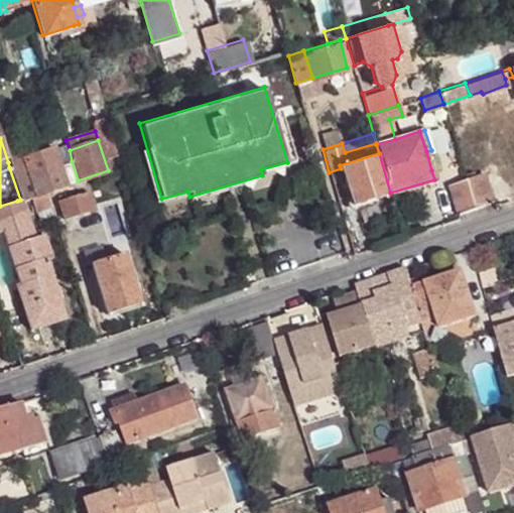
[(22,158),(34,195),(45,190),(55,188),(67,184),(59,165),(54,149),(22,158)]
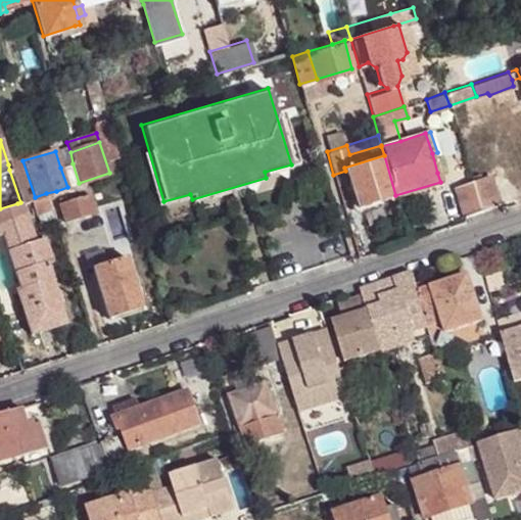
[(395,195),(384,155),(344,168),(345,171),(356,207),(395,195)]
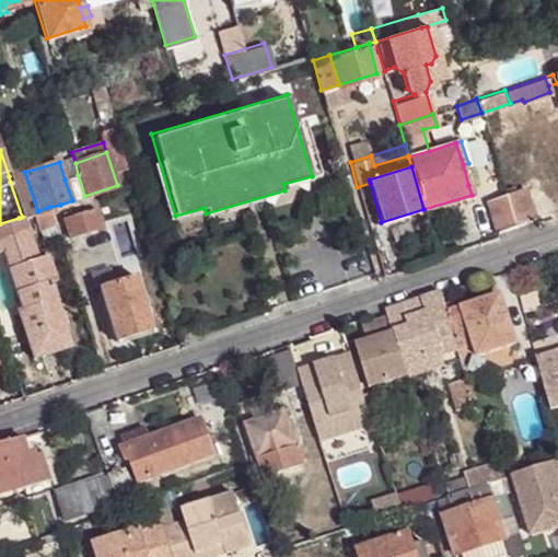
[(65,180),(72,200),(74,199),(84,196),(78,175),(65,180)]
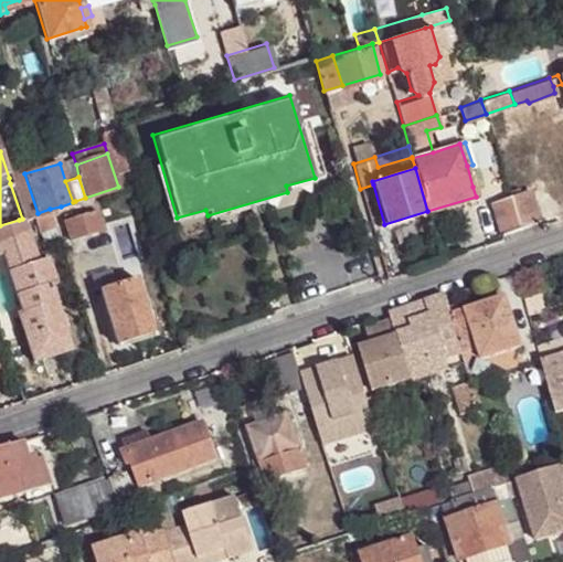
[(509,195),(518,226),(534,221),(537,220),(527,190),(509,195)]
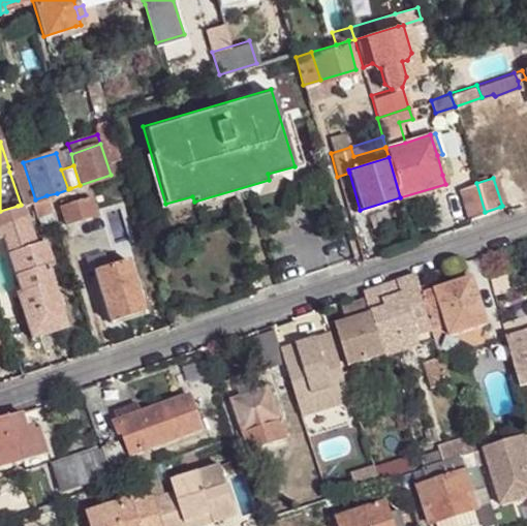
[(471,216),(485,212),(476,183),(460,188),(468,217),(471,216)]
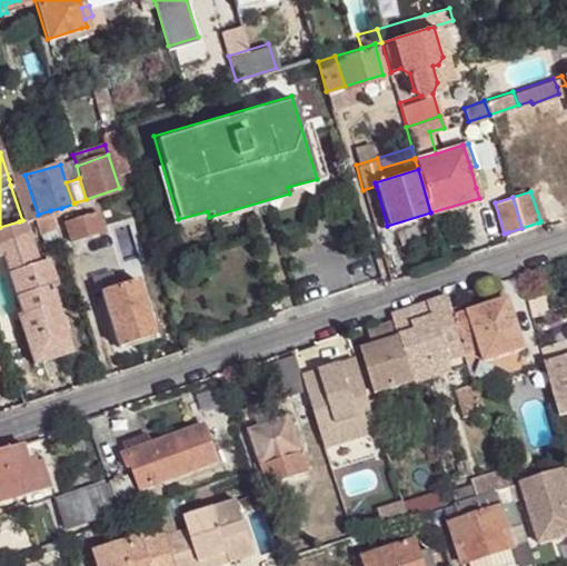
[(73,204),(61,208),(65,220),(79,216),(76,202),(73,204)]
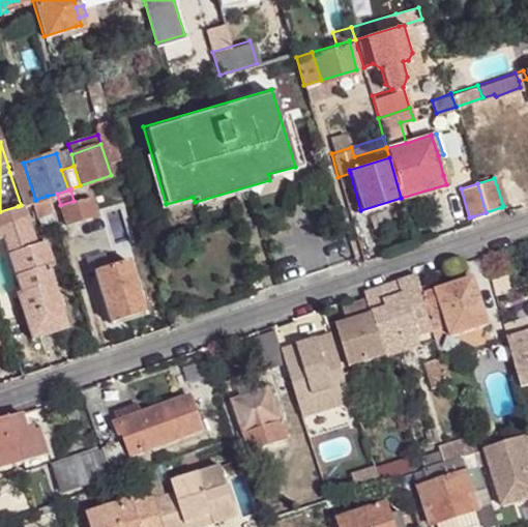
[(57,194),(47,196),(49,208),(60,205),(57,194)]
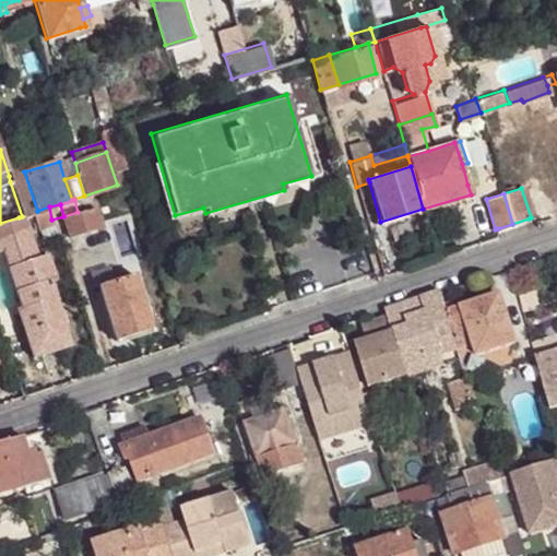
[(37,211),(32,213),(35,220),(36,225),(51,220),(49,206),(37,211)]
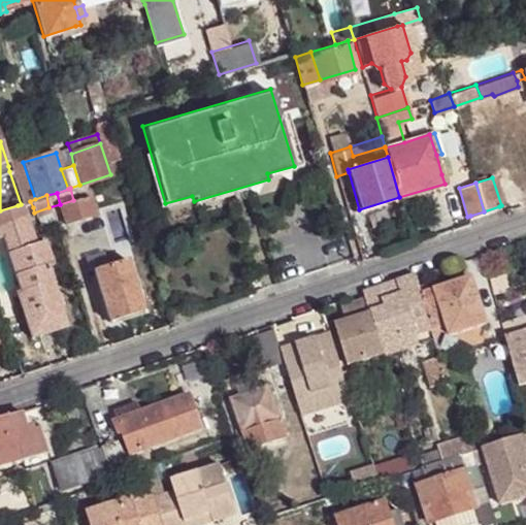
[(73,200),(60,204),(65,223),(95,214),(90,195),(73,200)]
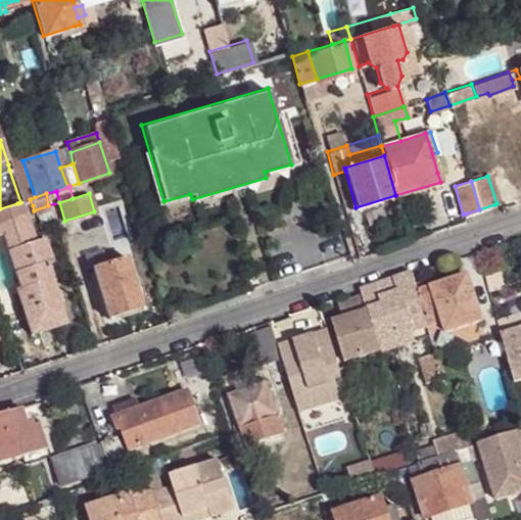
[(25,200),(20,202),(17,203),(0,208),(0,231),(2,231),(20,283),(14,284),(30,332),(67,320),(48,263),(51,262),(43,238),(38,240),(25,200)]
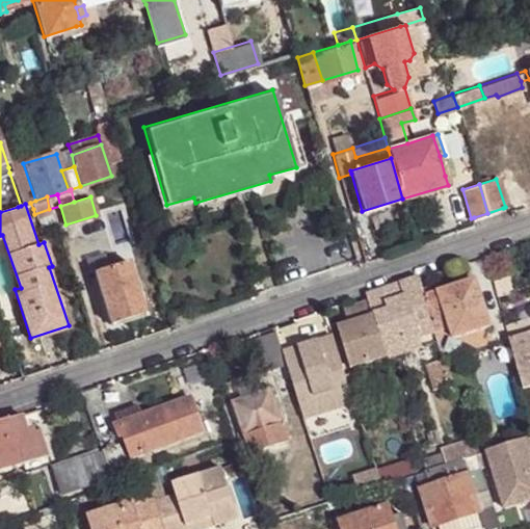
[(108,323),(128,317),(126,313),(141,308),(127,260),(93,272),(108,323)]
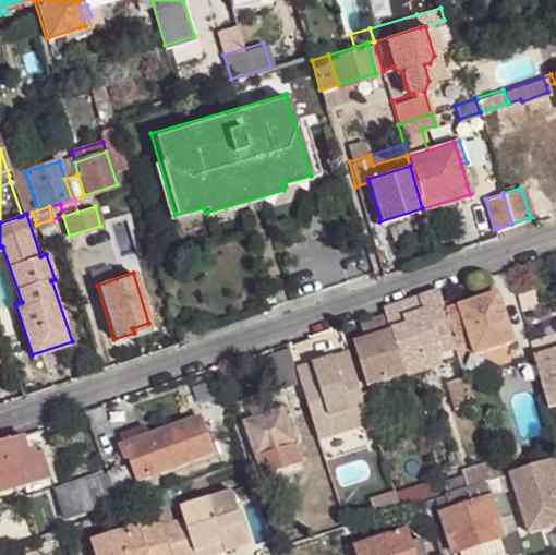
[(438,351),(455,346),(452,341),(443,310),(436,289),(384,306),(386,312),(360,321),(365,336),(390,327),(402,363),(438,351)]
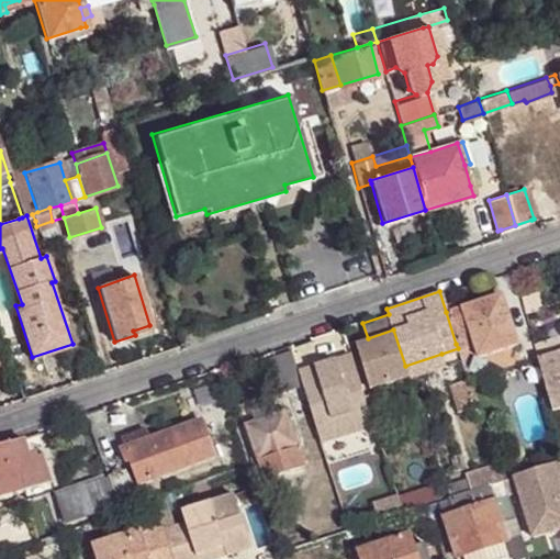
[(446,312),(456,344),(471,338),(478,357),(516,345),(500,294),(446,312)]
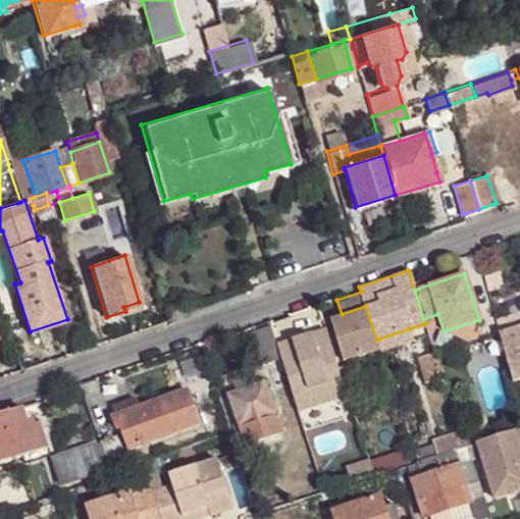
[(123,307),(125,311),(141,306),(139,302),(123,307)]
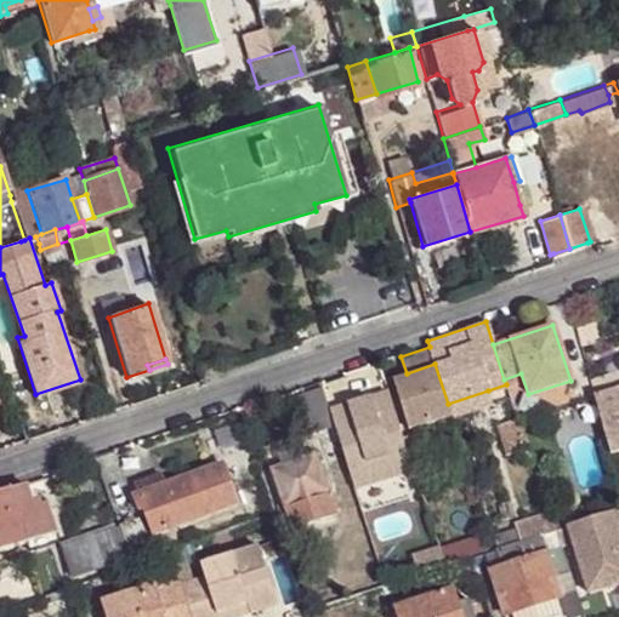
[(407,373),(395,378),(409,426),(450,411),(449,410),(448,404),(435,364),(407,373)]
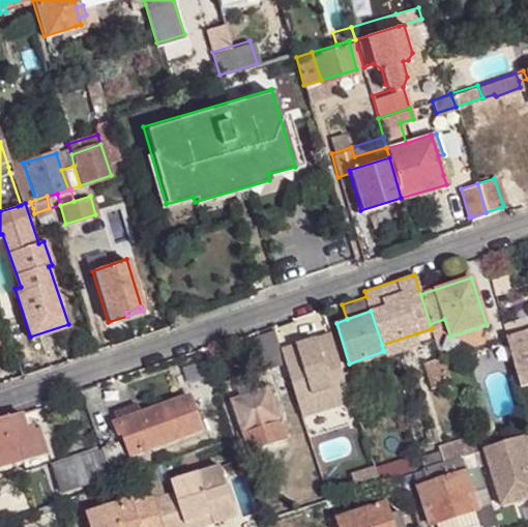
[(506,333),(519,384),(527,381),(527,340),(524,327),(506,333)]
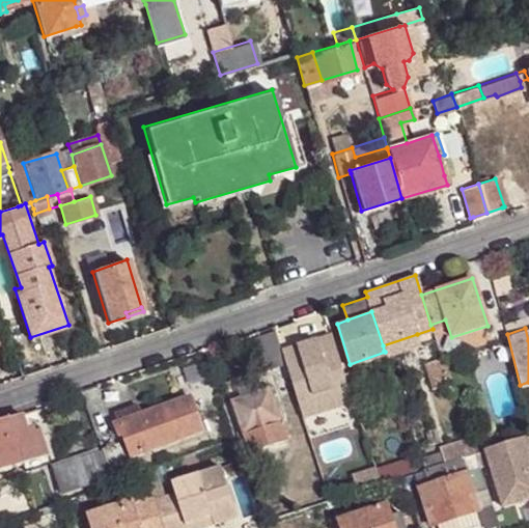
[(265,366),(284,360),(281,350),(274,329),(255,334),(265,366)]
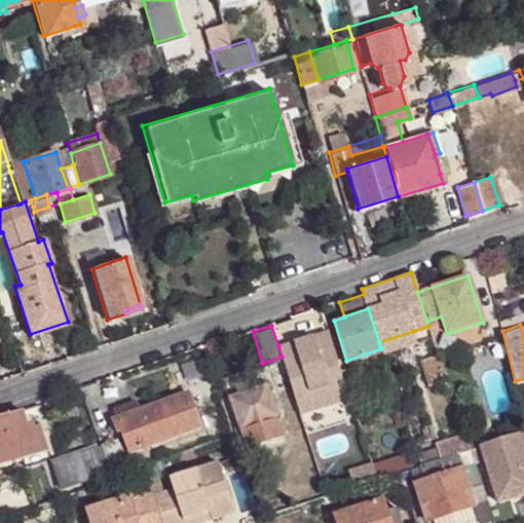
[(278,346),(282,357),(300,413),(349,398),(328,330),(278,346)]
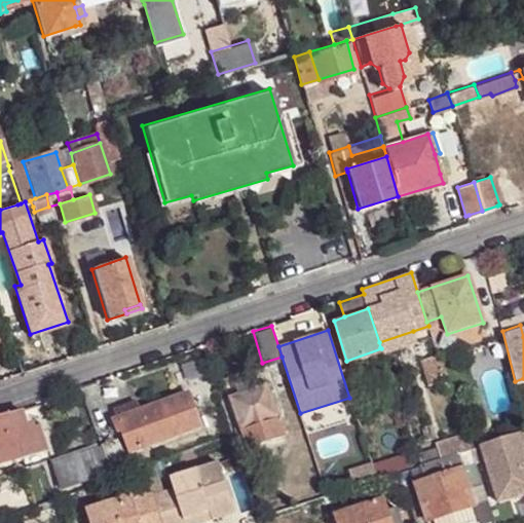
[(379,342),(380,347),(381,348),(382,351),(416,341),(413,331),(379,342)]
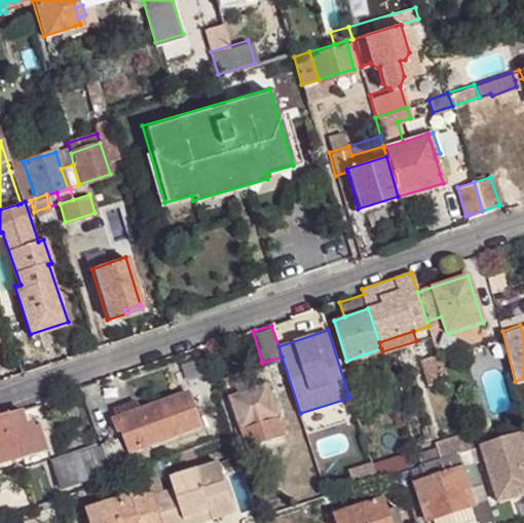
[(427,383),(446,377),(438,353),(419,360),(427,383)]
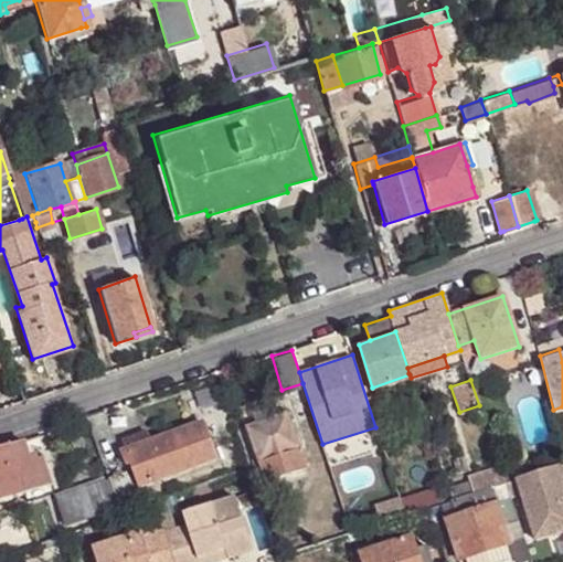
[(255,420),(277,412),(274,404),(252,411),(255,420)]
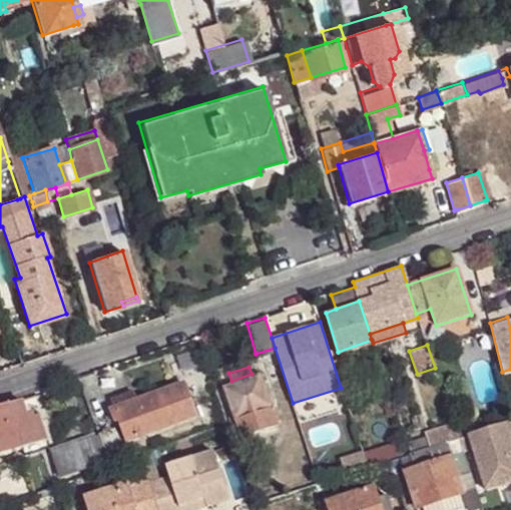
[(259,371),(251,374),(231,381),(222,385),(235,418),(272,404),(259,371)]
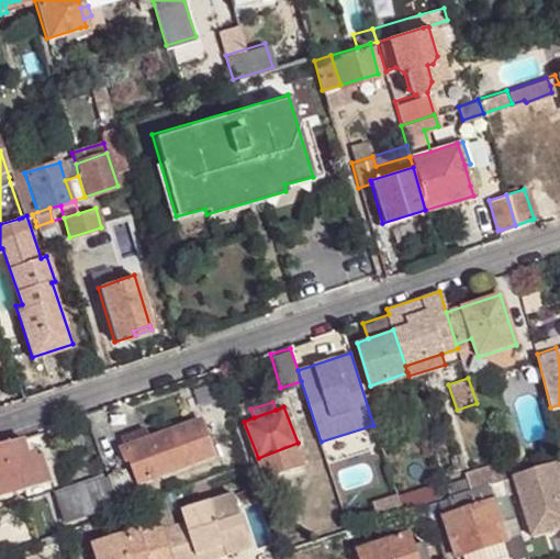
[(152,435),(125,445),(118,448),(124,467),(132,487),(212,456),(198,417),(152,435)]
